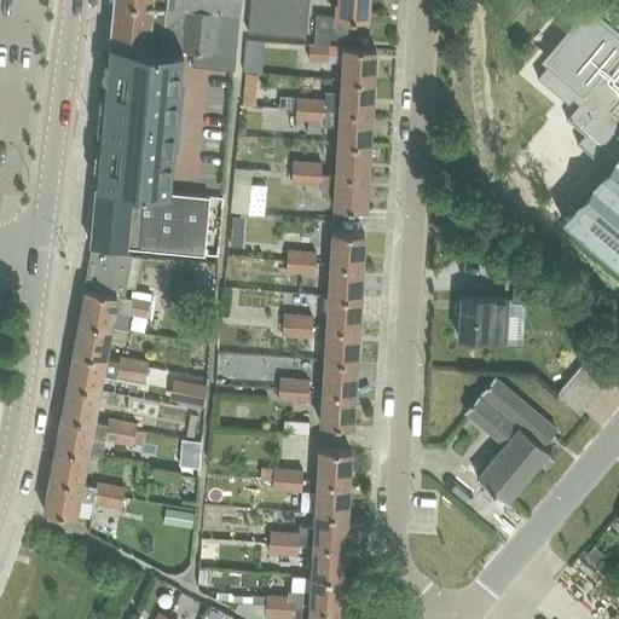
[(113,0),(114,1),(165,6),(165,7),(184,9),(239,13),(239,0),(113,0)]
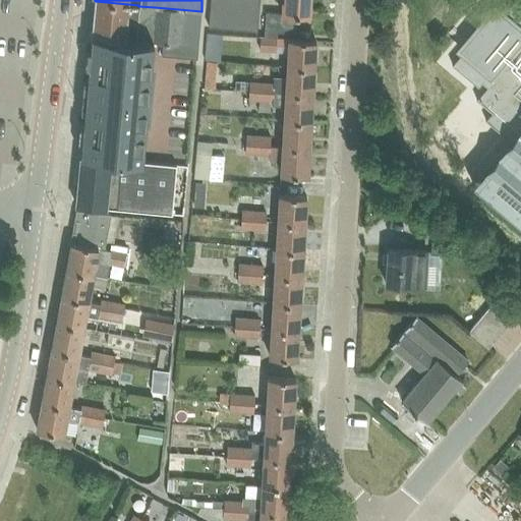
[(234,10),(234,0),(222,0),(222,3),(222,9),(234,10)]
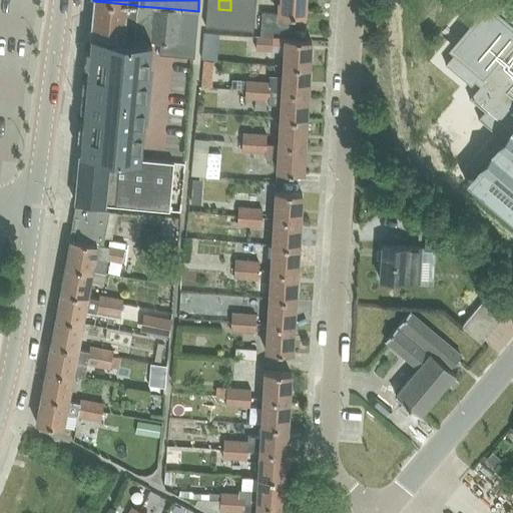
[(242,12),(242,0),(230,0),(230,10),(242,12)]
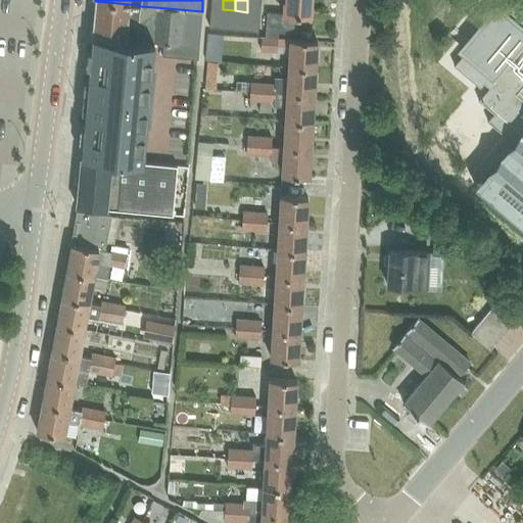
[(259,13),(259,0),(247,0),(247,12),(259,13)]
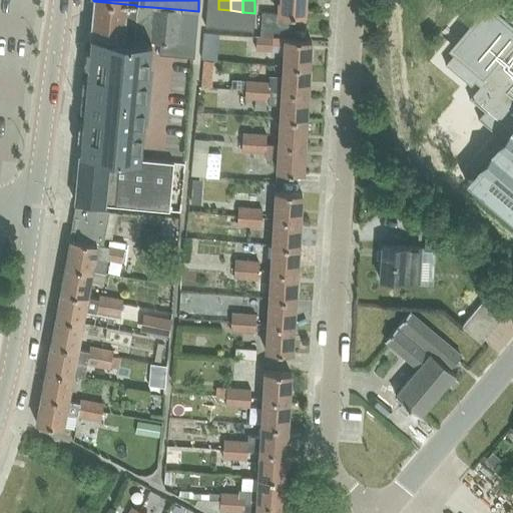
[(260,37),(273,38),(273,32),(292,33),(293,16),(304,16),(305,0),(280,0),(281,1),(279,1),(278,14),(262,13),(260,37)]
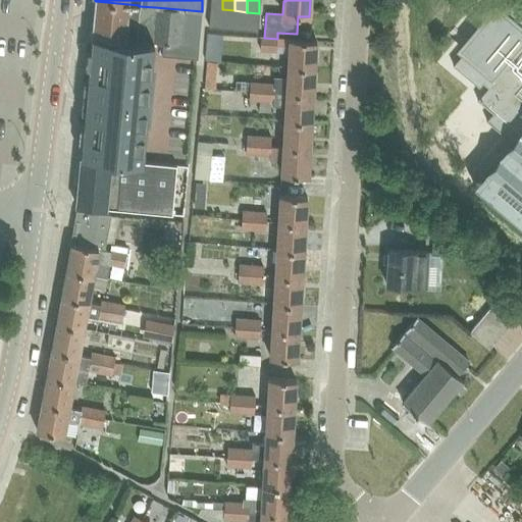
[(510,141),(474,184),(473,185),(521,225),(521,4),(516,0),(514,0),(503,13),(496,7),(459,50),(463,53),(452,65),(479,88),(482,84),(487,88),(476,100),(492,113),(486,120),(510,141)]
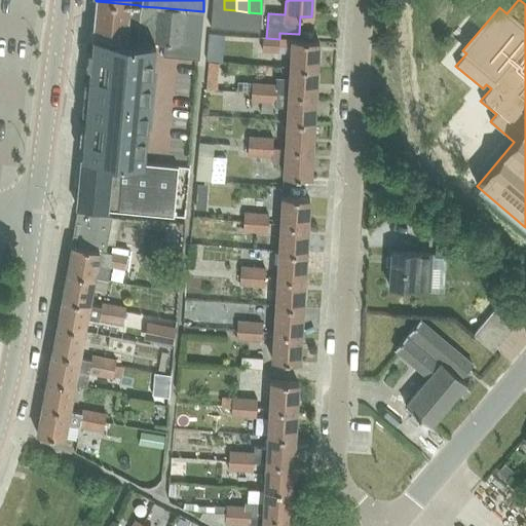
[(156,7),(140,6),(140,5),(97,1),(94,35),(91,35),(91,37),(155,42),(164,43),(176,44),(188,45),(200,46),(203,11),(156,7)]
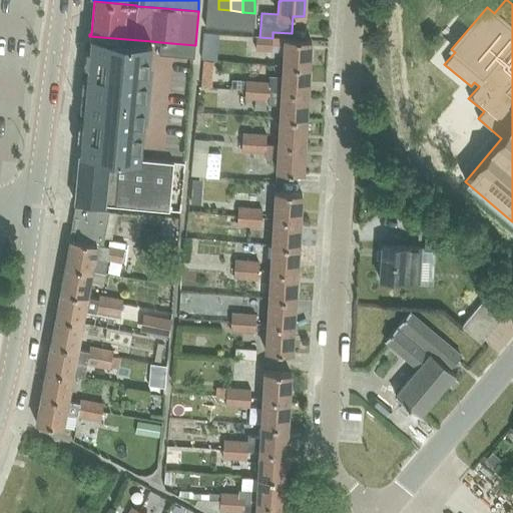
[(218,9),(218,3),(206,2),(205,14),(217,15),(218,9)]
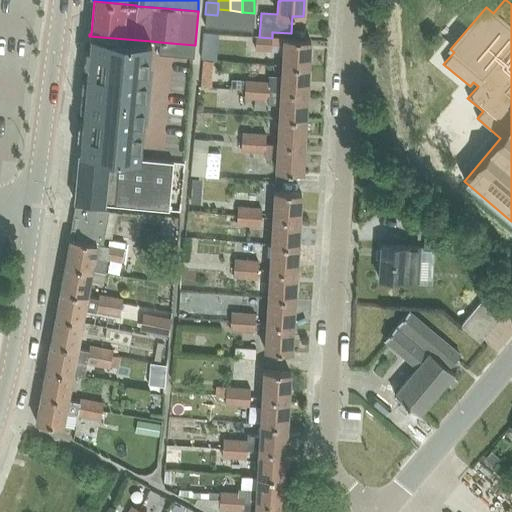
[(228,28),(230,10),(218,9),(217,15),(216,27),(228,28)]
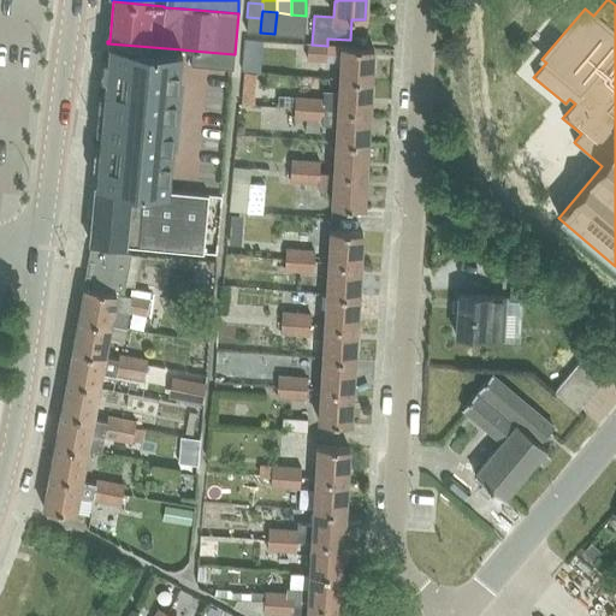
[(289,36),(291,15),(277,12),(274,34),(289,36)]
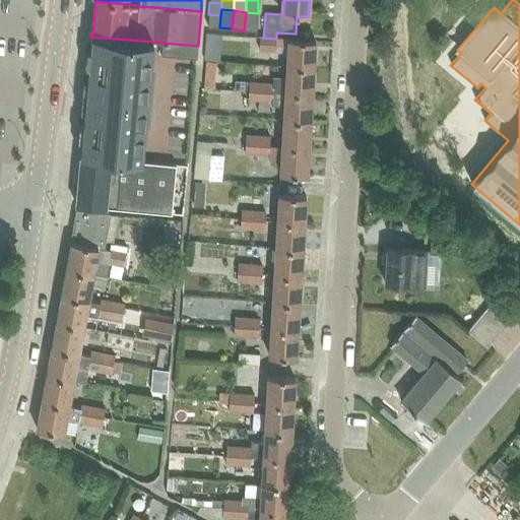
[(256,31),(258,13),(246,12),(244,30),(256,31)]
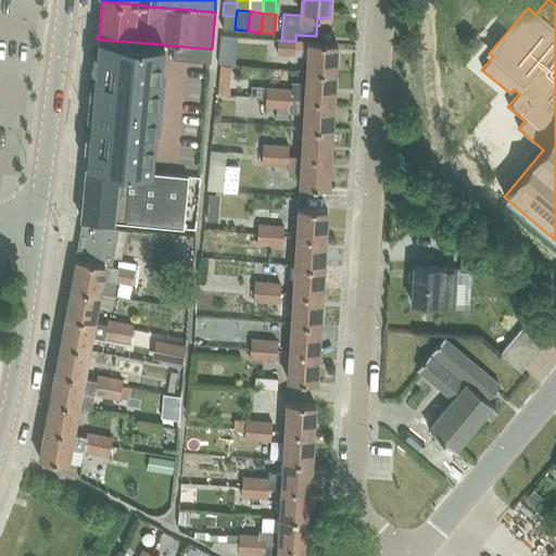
[(235,29),(236,16),(223,15),(222,28),(235,29)]
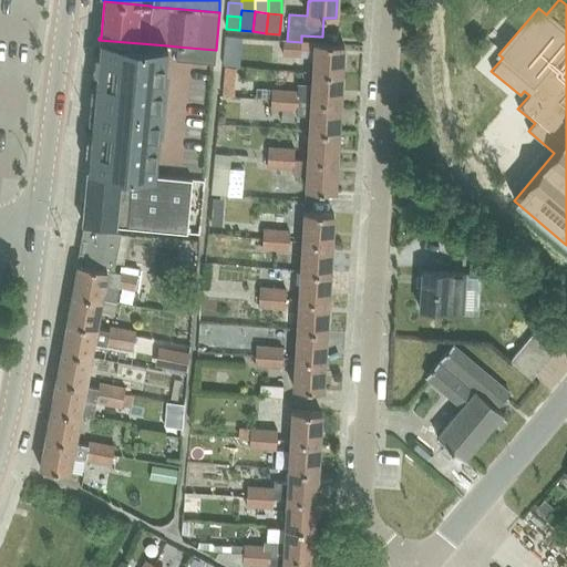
[(161,112),(167,45),(99,40),(93,105),(161,112)]
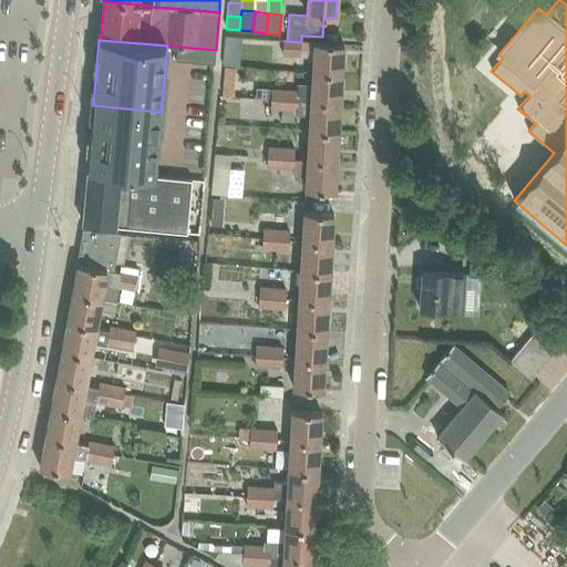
[(287,41),(284,41),(282,54),(300,55),(300,54),(301,42),(287,41)]
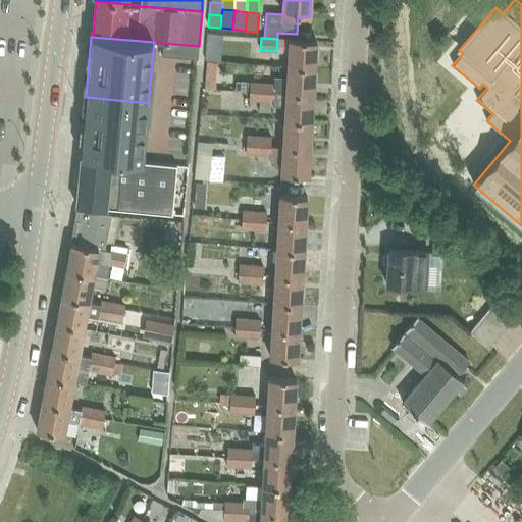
[(314,68),(316,41),(290,39),(290,40),(277,39),(276,50),(276,51),(289,52),(288,66),(314,68)]
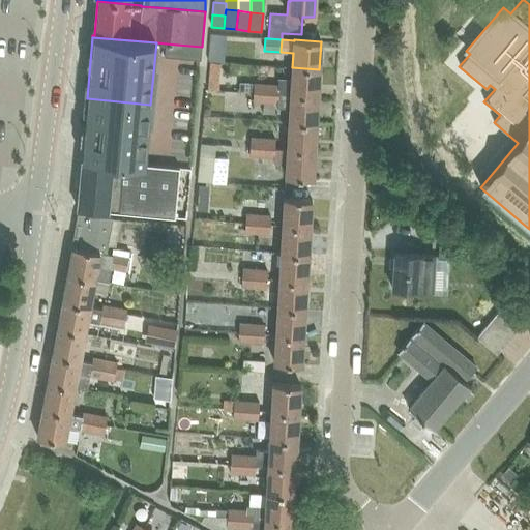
[(176,58),(177,45),(166,43),(165,56),(176,58)]
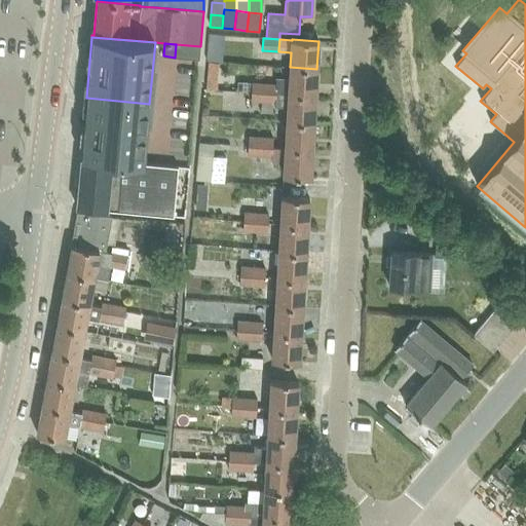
[(187,59),(188,45),(176,44),(175,58),(187,59)]
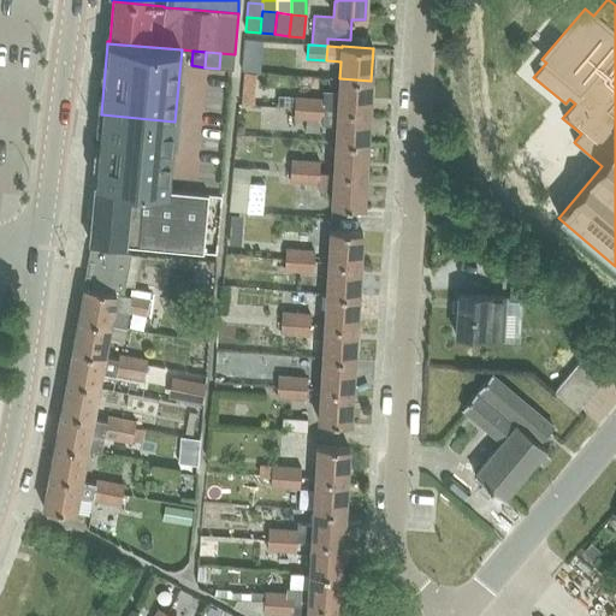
[(234,70),(235,54),(220,53),(219,69),(234,70)]
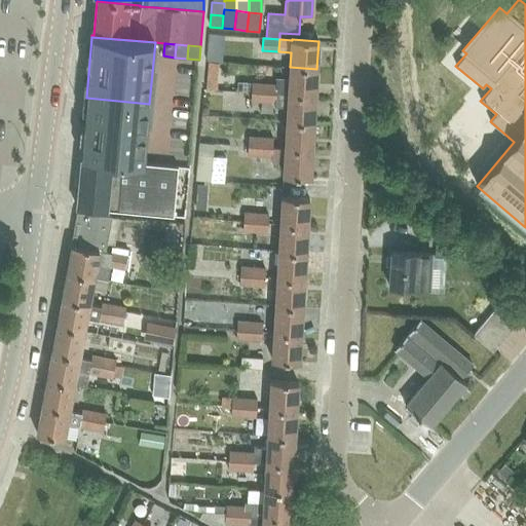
[(315,97),(316,69),(290,67),(289,79),(276,79),(276,85),(264,84),(263,101),(275,102),(275,94),(315,97)]
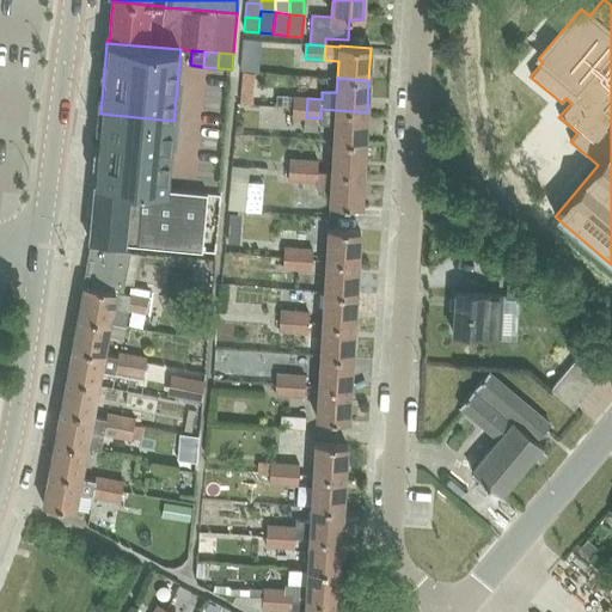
[(306,117),(307,98),(293,97),(292,116),(306,117)]
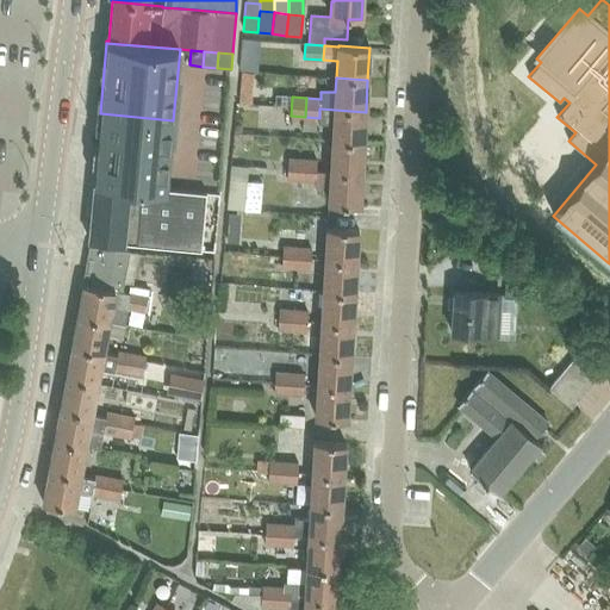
[(363,143),(366,112),(319,109),(319,118),(318,124),(334,124),(332,141),(363,143)]
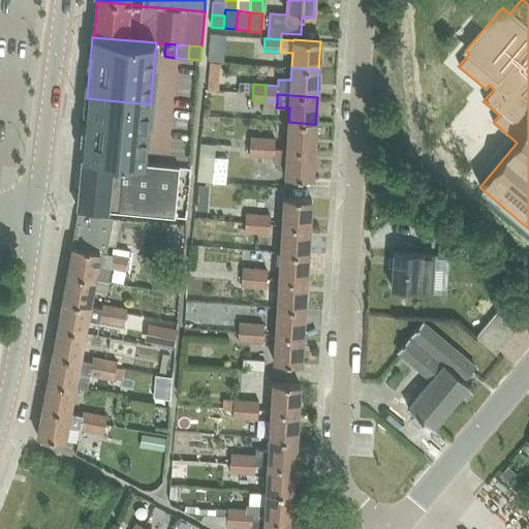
[(122,162),(145,164),(150,112),(150,104),(87,98),(86,106),(82,158),(122,162)]
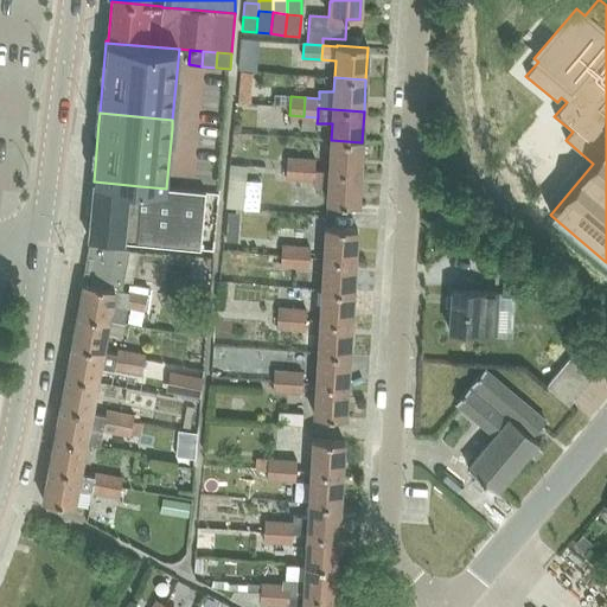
[(359,173),(362,142),(331,140),(328,171),(328,172),(359,173)]
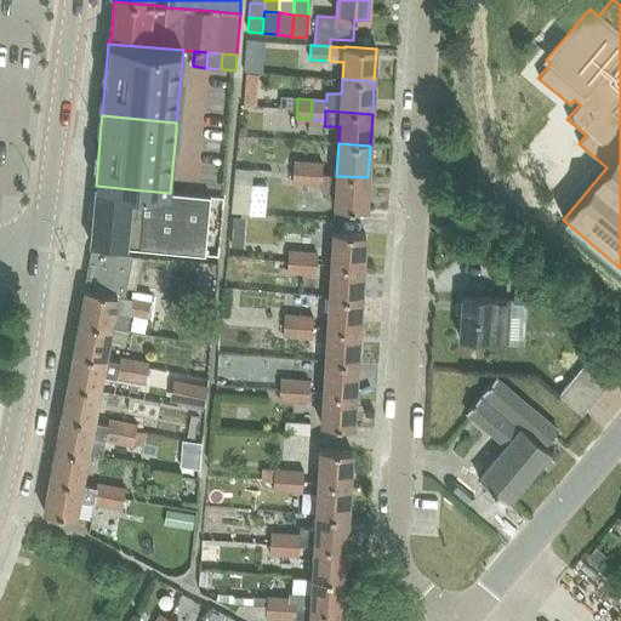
[(306,183),(307,164),(292,163),(291,182),(306,183)]
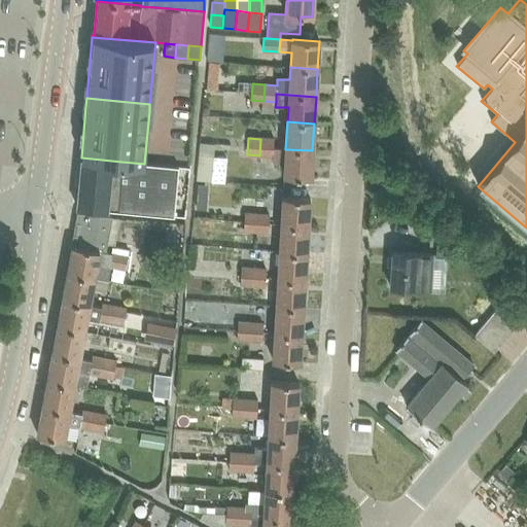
[(274,140),(260,139),(259,155),(272,156),(273,156),(273,147),(274,140)]
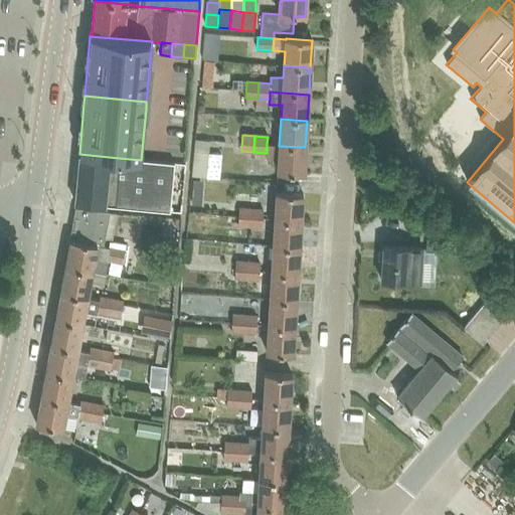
[(194,139),(191,175),(205,177),(209,140),(194,139)]
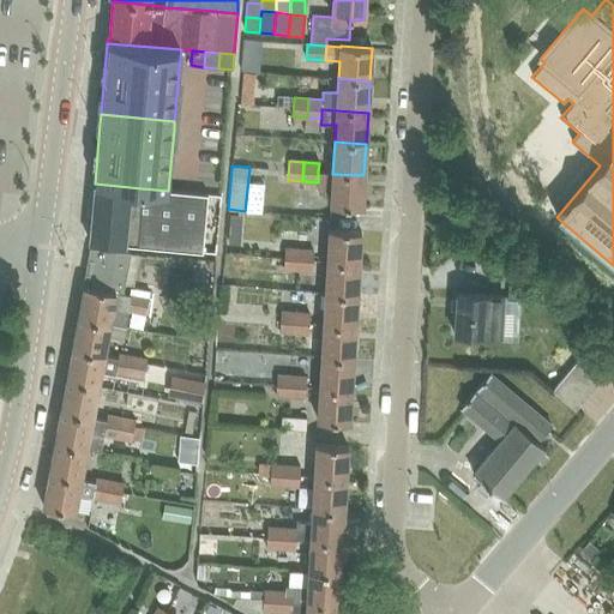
[(362,208),(363,175),(332,174),(332,173),(318,172),(318,182),(317,182),(317,187),(331,188),(330,206),(362,208)]
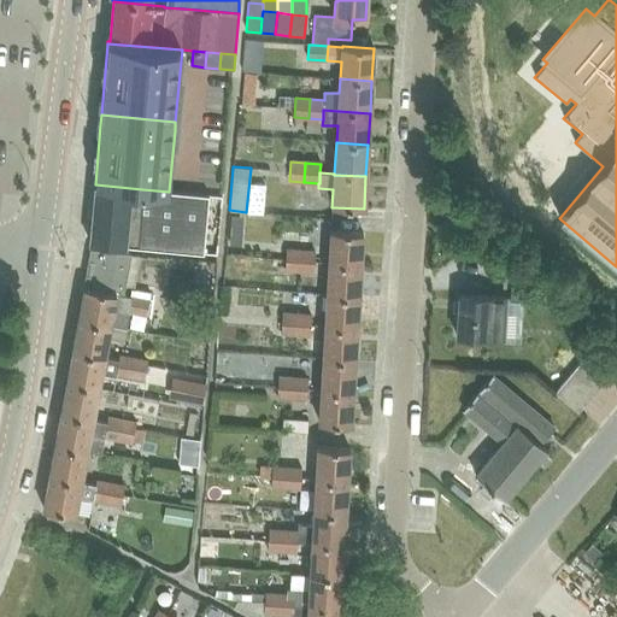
[(169,192),(142,189),(95,184),(89,244),(203,254),(207,195),(169,192)]
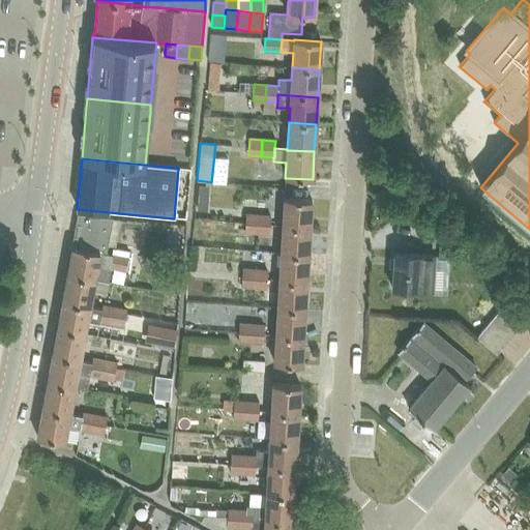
[(283,226),(310,228),(312,200),(284,198),(283,225),(283,226)]
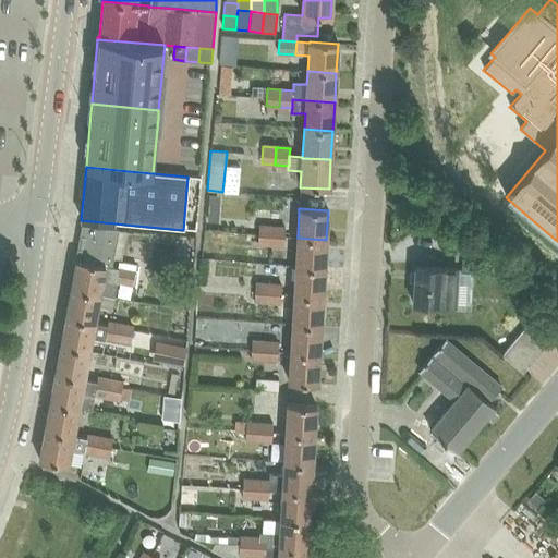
[(271,227),(258,226),(257,243),(271,244),(271,227)]
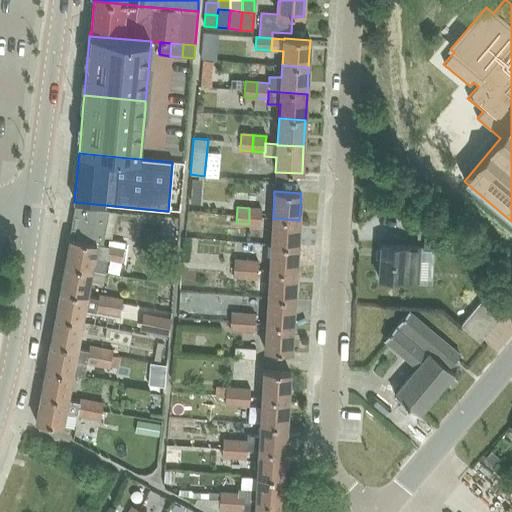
[(114,214),(108,213),(108,212),(76,208),(70,239),(69,239),(69,240),(107,248),(107,246),(100,245),(102,238),(110,240),(114,214)]
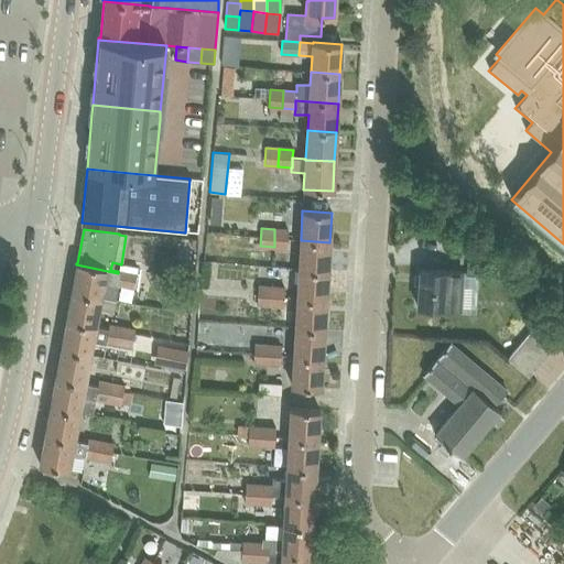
[(288,230),(274,229),(274,247),(285,248),(286,248),(288,238),(288,230)]
